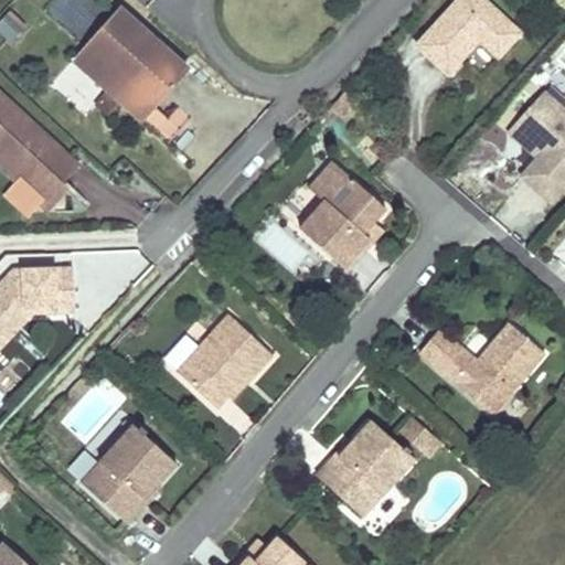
[(523,35),(486,0),(461,0),(418,45),(449,75),(481,42),(500,60),(523,35)]
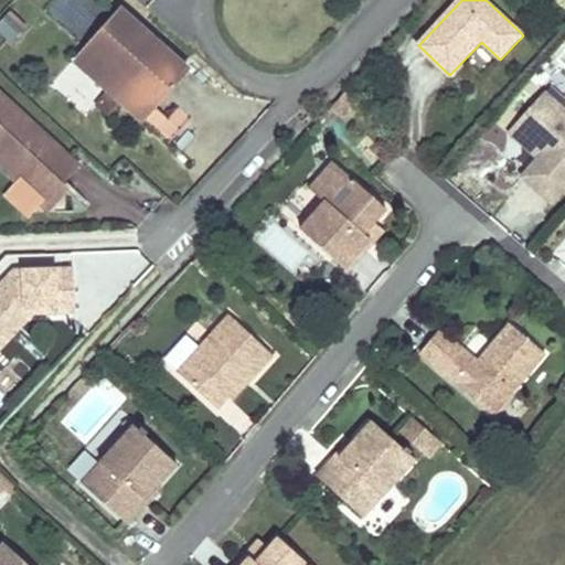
[(10,9),(0,17),(0,33),(7,41),(24,25),(10,9)]
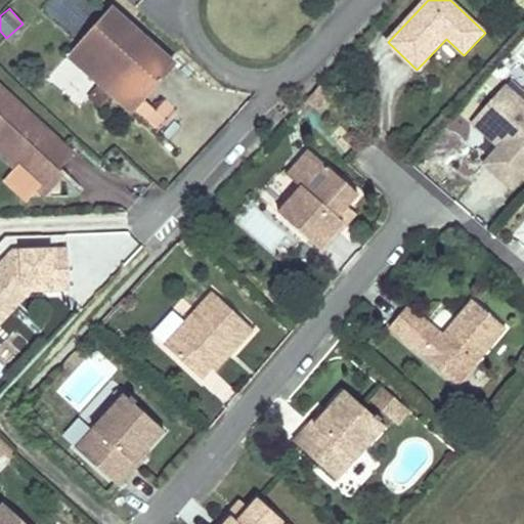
[(174,66),(110,8),(79,43),(105,67),(111,62),(122,72),(117,77),(143,100),(174,66)]
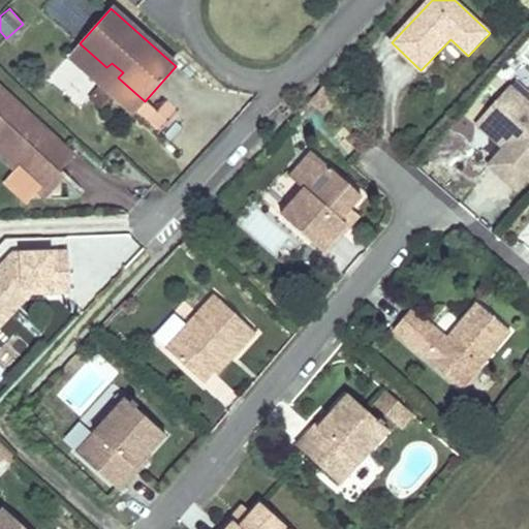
[(80,43),(69,55),(135,114),(145,101),(118,78),(123,72),(112,63),(106,67),(80,43)]
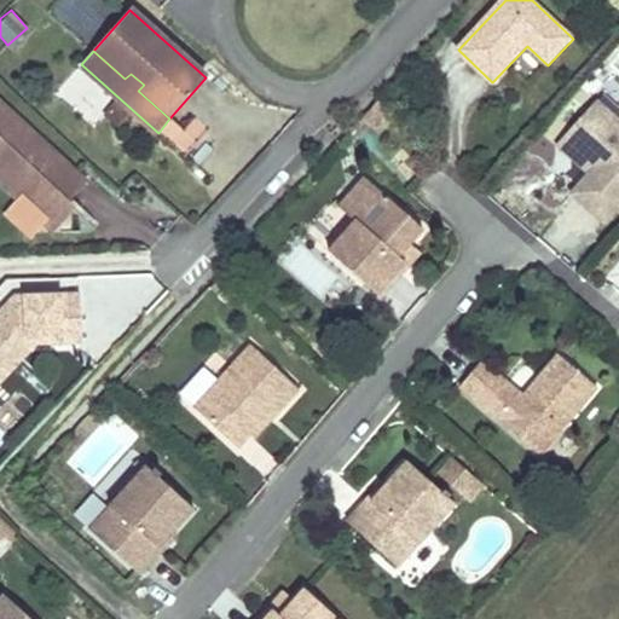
[(84,175),(0,96),(0,169),(53,221),(71,202),(64,196),(84,175)]
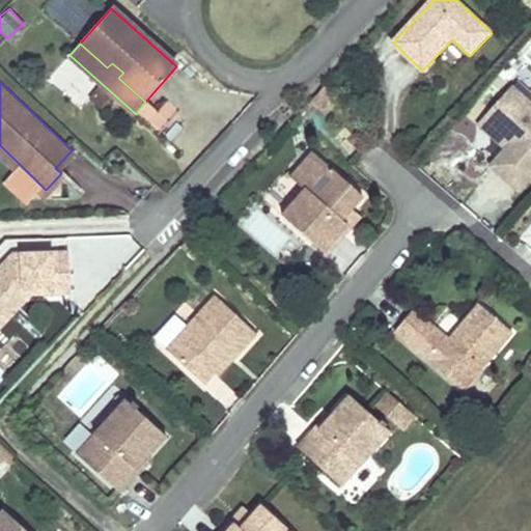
[(530,103),(512,86),(483,118),(512,144),(507,149),(492,166),(519,190),(530,175),(530,103)]
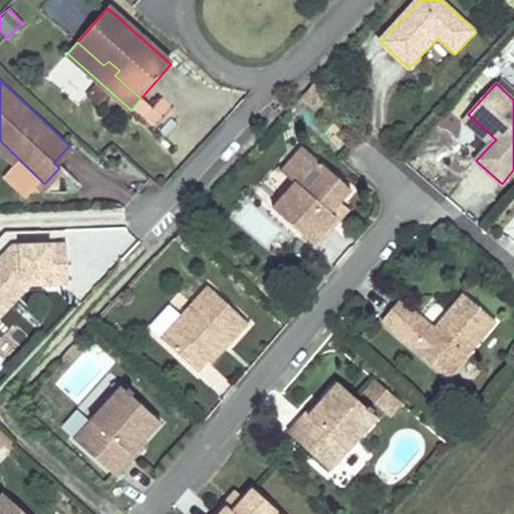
[(496,140),(468,114),(463,119),(491,145),(496,140)]
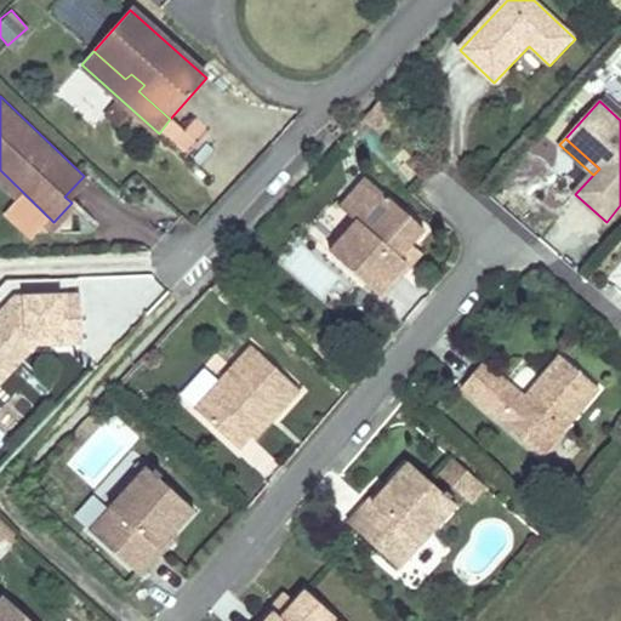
[(377,187),(368,177),(340,209),(351,218),(377,187)]
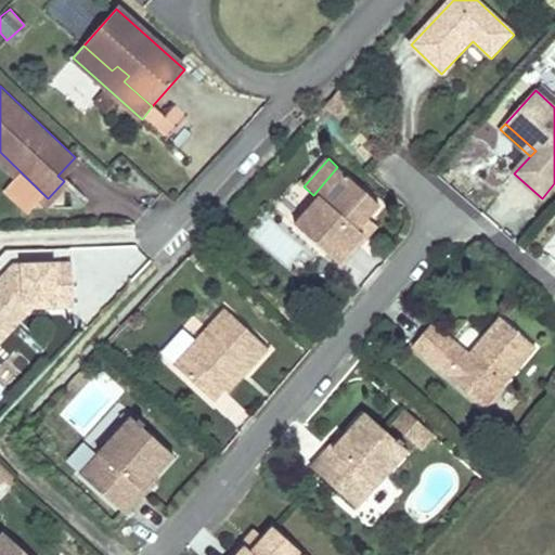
[(382,206),(337,167),(313,195),(319,201),(295,227),(339,266),(364,237),(359,232),(369,220),(382,206)]
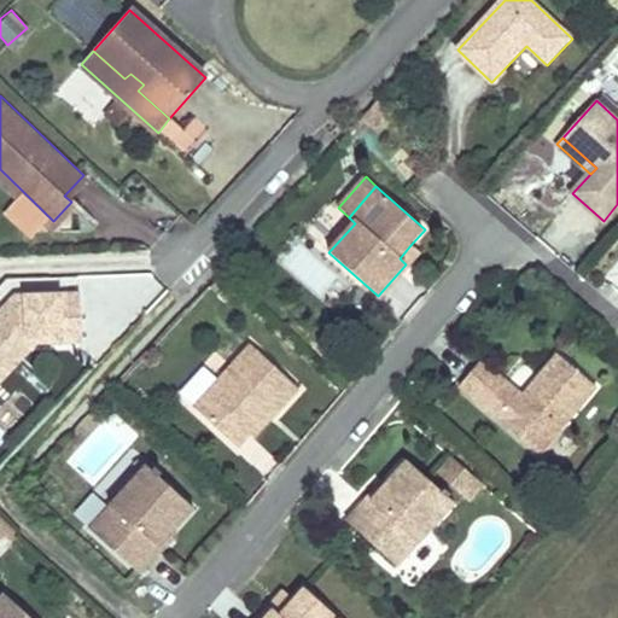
[(575,203),(541,250),(581,278),(598,254),(584,245),(601,221),(575,203)]
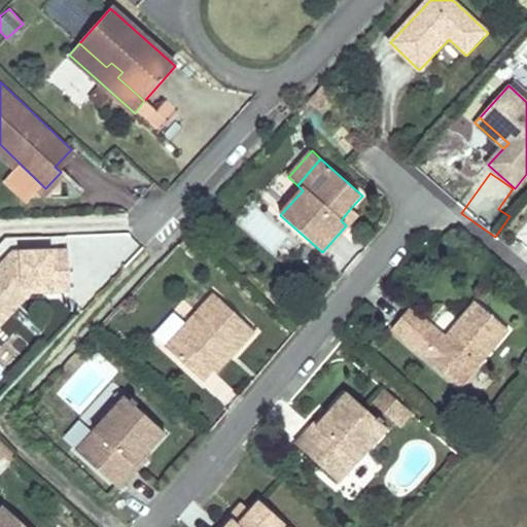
[(13,252),(0,266),(0,316),(27,287),(32,291),(70,290),(68,250),(13,252)]
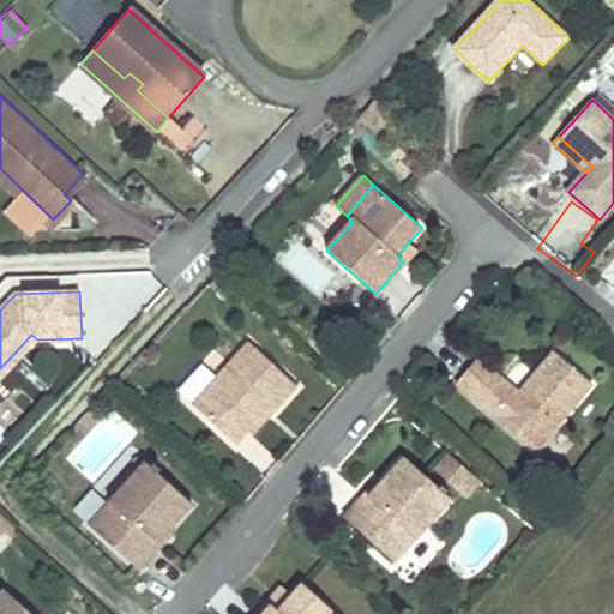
[(0,379),(37,339),(31,335),(0,368),(0,379)]
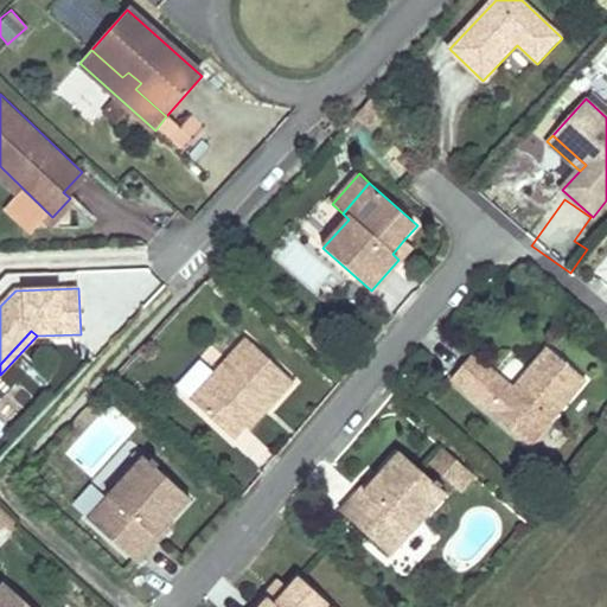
[(231,442),(244,428),(266,404),(270,409),(294,383),(246,339),(187,402),(231,442)]
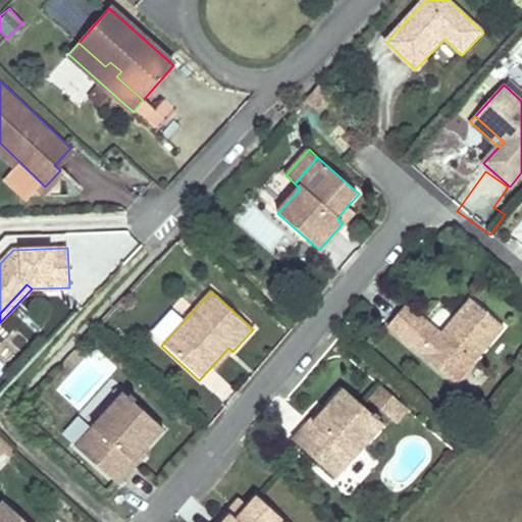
[(507,328),(472,298),(442,333),(407,303),(386,326),(457,386),(507,328)]
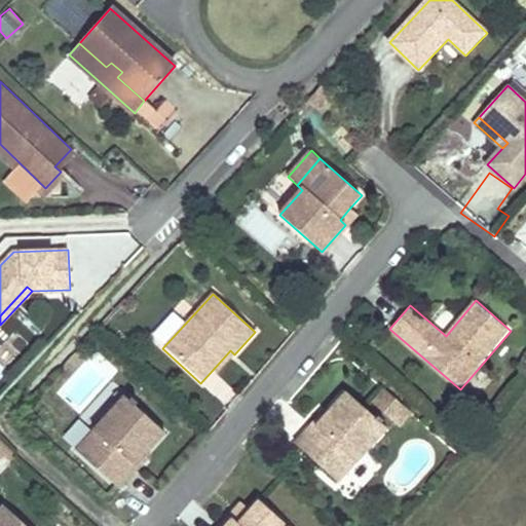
[(234,354),(230,350),(212,371),(216,375),(234,354)]
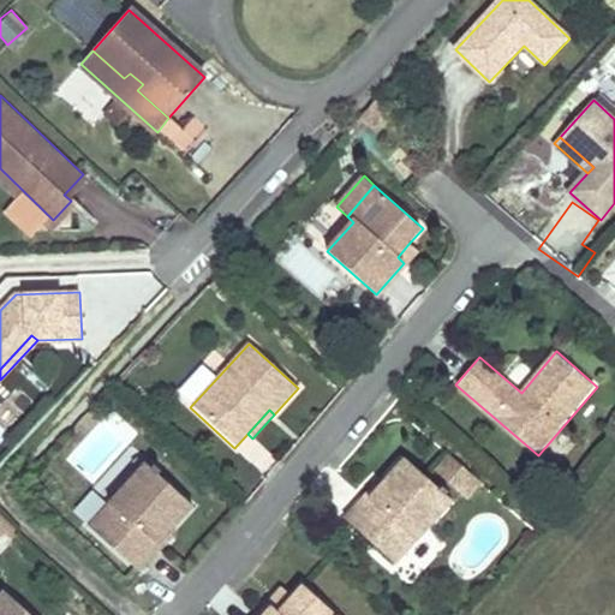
[(452,500),(402,455),(383,478),(366,497),(363,494),(342,517),(395,563),(452,500)]
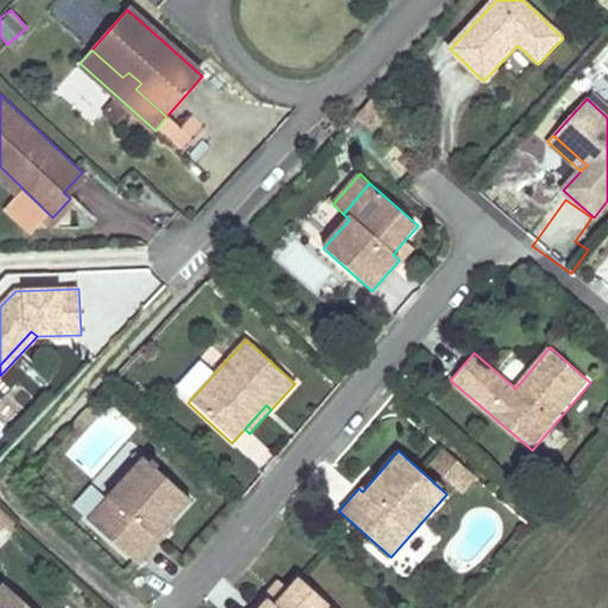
[(447,450),(431,466),(455,486),(468,469),(447,450)]
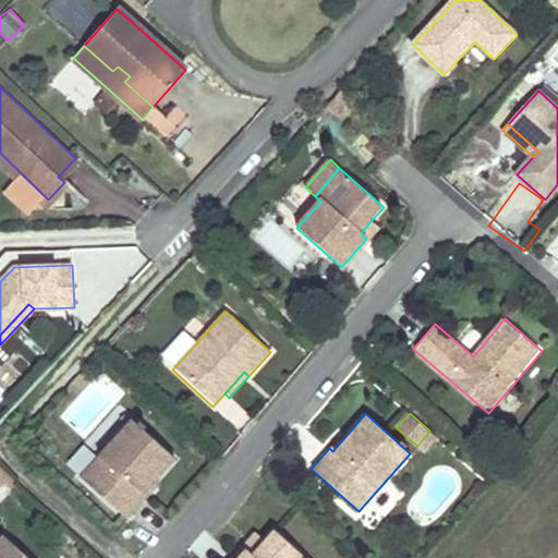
[(177,466),(130,424),(79,481),(122,519),(141,499),(154,485),(157,488),(177,466)]
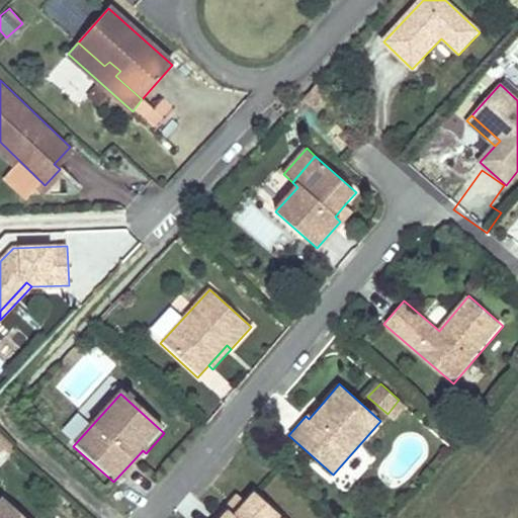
[(399,400),(387,414),(392,418),(404,405),(399,400)]
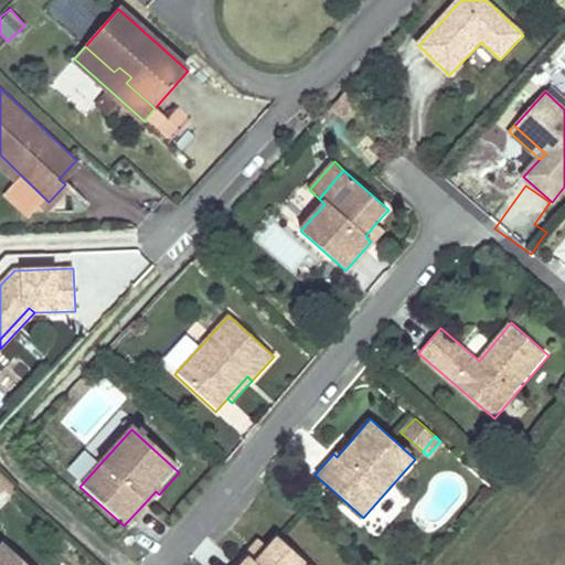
[(352,439),(349,437),(333,454),(337,457),(352,439)]
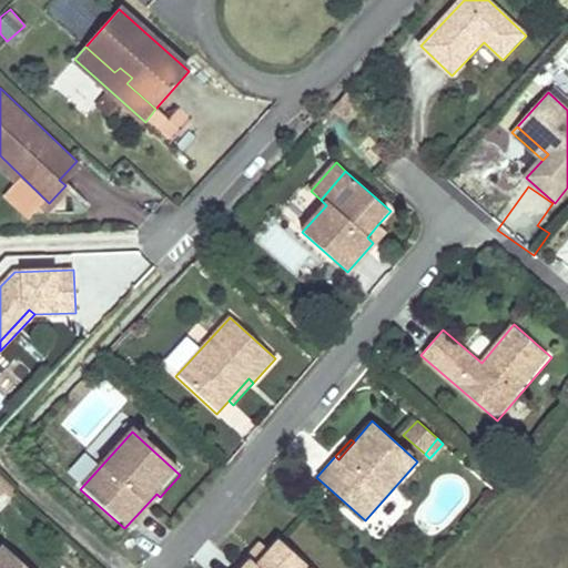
[(160,497),(156,494),(143,508),(146,511),(160,497)]
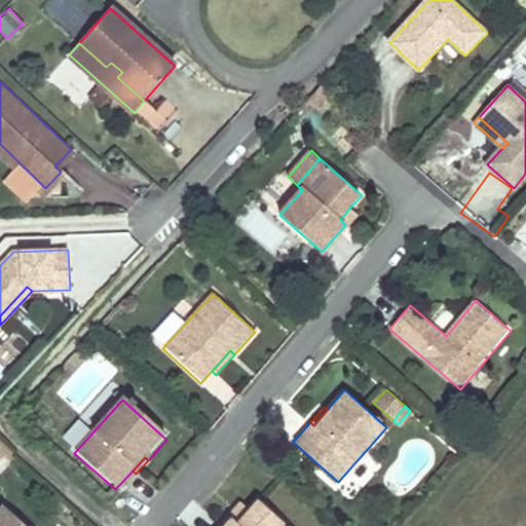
[(287,525),(259,499),(246,514),(236,524),(231,519),(224,525),(287,525)]
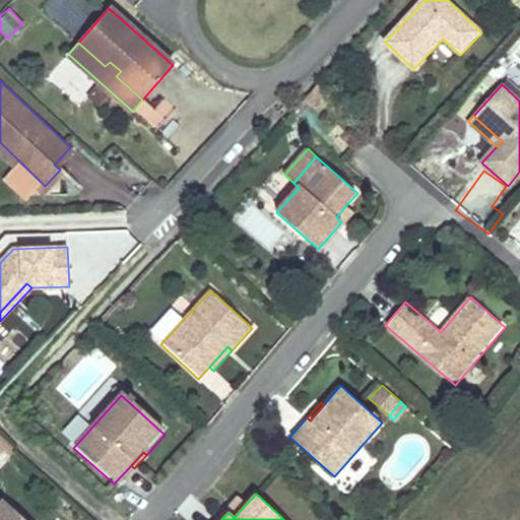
[(24,519),(3,500),(0,502),(0,519),(24,519)]
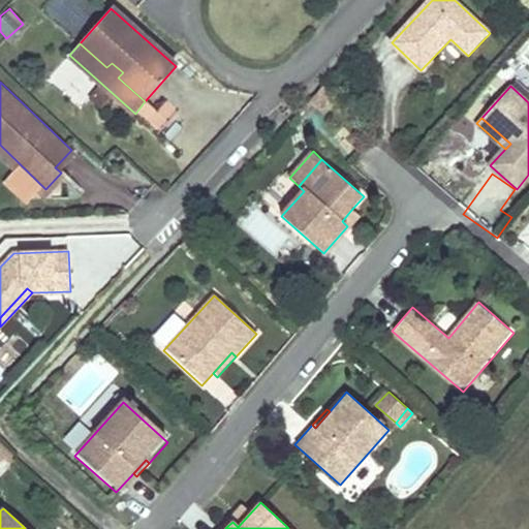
[(247,517),(238,508),(218,528),(225,528),(232,522),(238,527),(247,517)]
